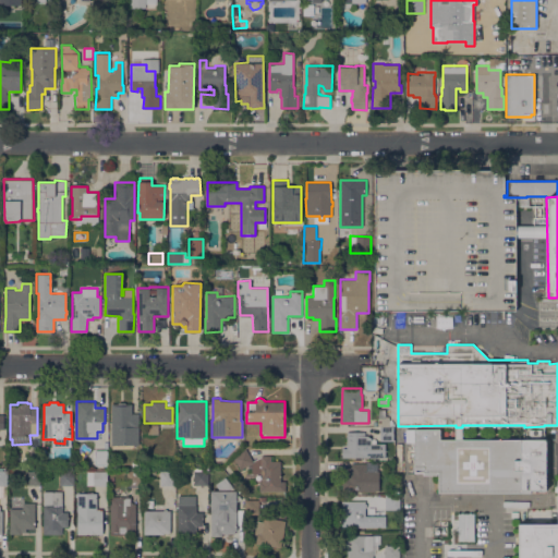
[(111,403),(118,403),(118,402),(125,402),(125,404),(132,404),(132,413),(138,413),(138,445),(111,445),(111,403)]
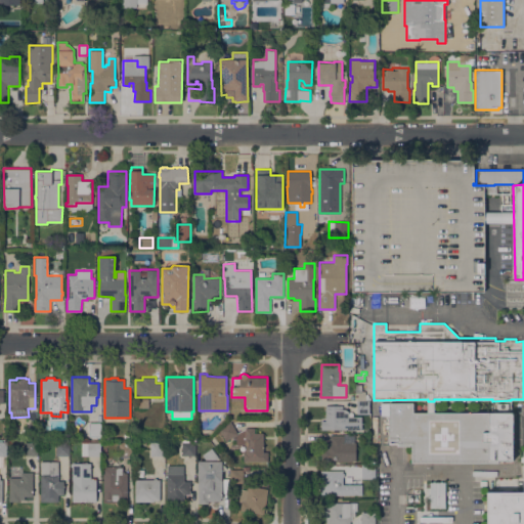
[(356,400),(355,400),(355,392),(361,392),(361,391),(365,391),(365,395),(367,393),(370,399),(365,399),(365,400),(369,400),(369,401),(356,401),(356,400)]
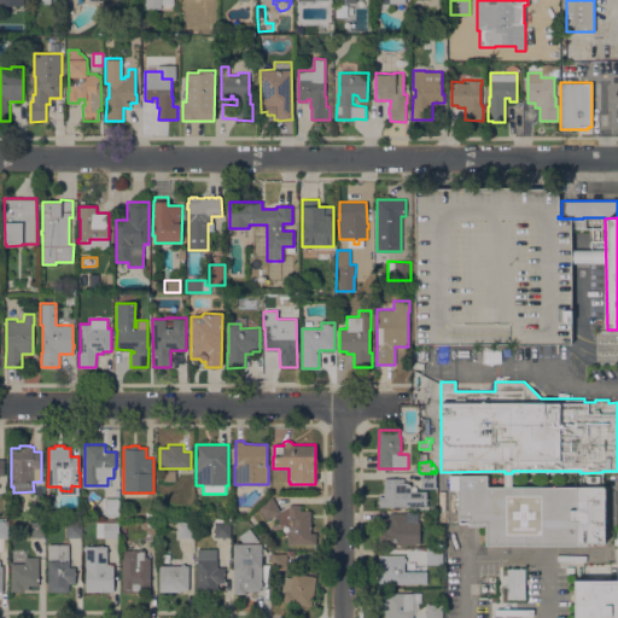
[(512,473),(512,487),(581,487),(581,473),(602,472),(602,487),(605,487),(605,543),(588,543),(588,546),(485,546),(485,526),(468,526),(468,524),(459,524),(459,474),(487,474),(487,487),(505,487),(505,473),(512,473)]
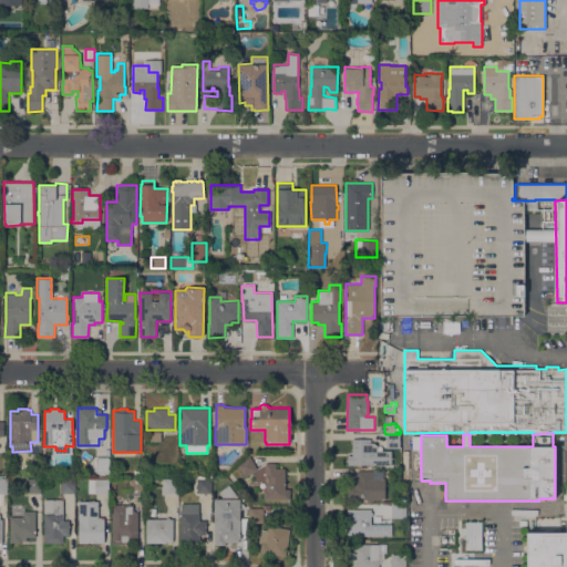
[(400,434),(400,447),(387,447),(385,434),(400,434)]
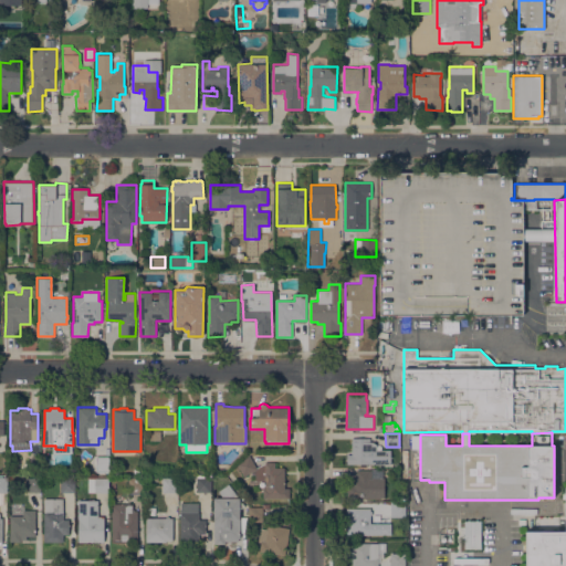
[(376,450),(390,450),(390,464),(375,464),(375,463),(347,463),(347,454),(352,454),(352,438),(370,438),(370,441),(373,441),(376,444),(376,450)]
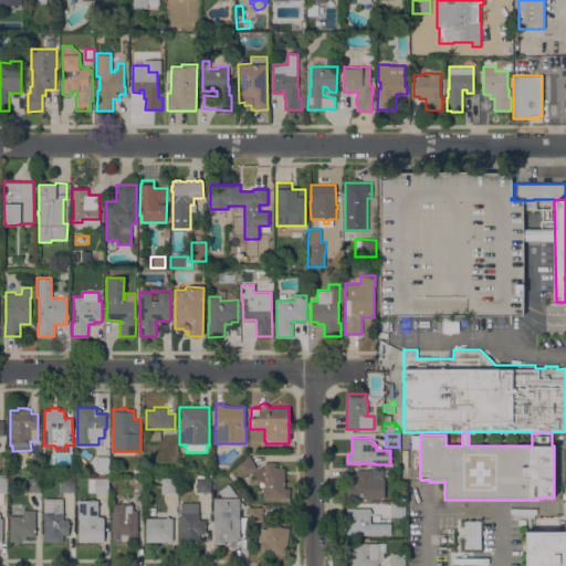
[(108,457),(108,471),(96,471),(96,458),(108,457)]
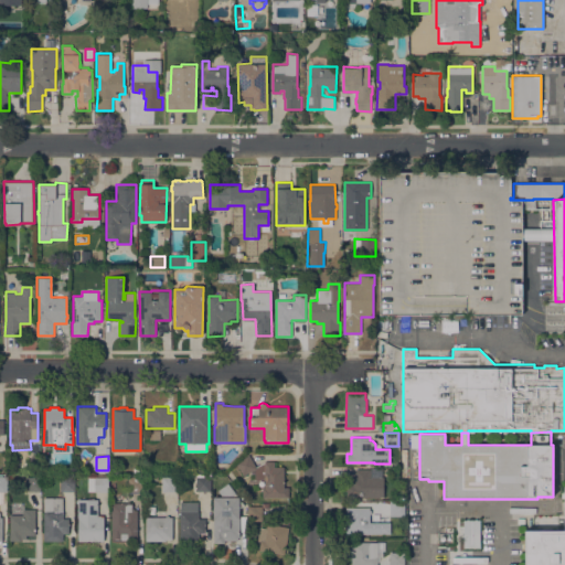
[(274,461),(274,467),(284,467),(284,488),(289,488),(288,497),(263,497),(263,488),(265,488),(265,479),(255,479),(255,472),(252,472),(251,472),(251,471),(244,476),(237,464),(249,456),(256,467),(265,461),(274,461)]
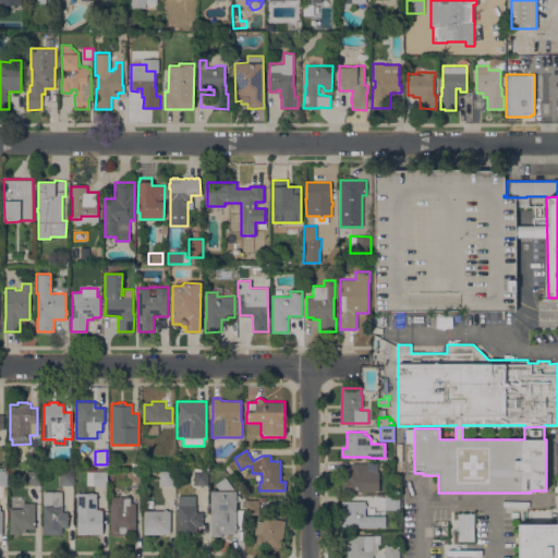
[(379,490),(342,492),(342,485),(341,485),(341,471),(351,471),(351,463),(378,462),(378,471),(379,471),(379,490)]
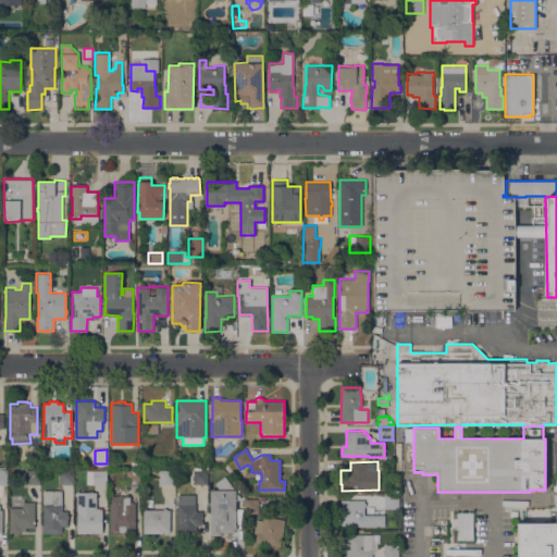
[(126,470),(126,468),(137,468),(137,470),(140,470),(140,484),(126,484),(126,470)]
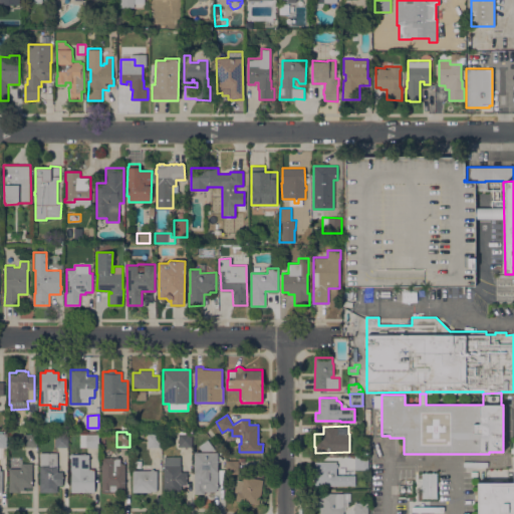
[(179,447),(179,434),(180,434),(180,432),(192,432),(192,447),(179,447)]
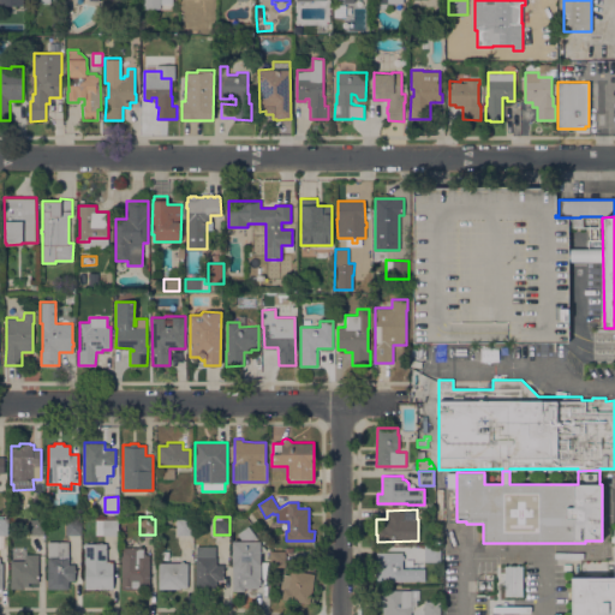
[(29,535),(29,519),(45,519),(45,535),(29,535)]
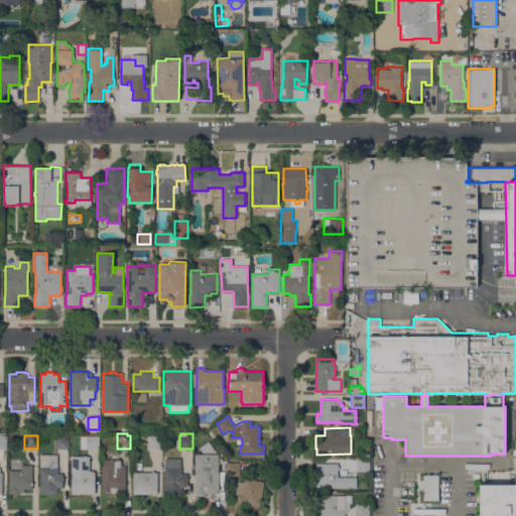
[(55,448),(54,435),(69,435),(69,448),(55,448)]
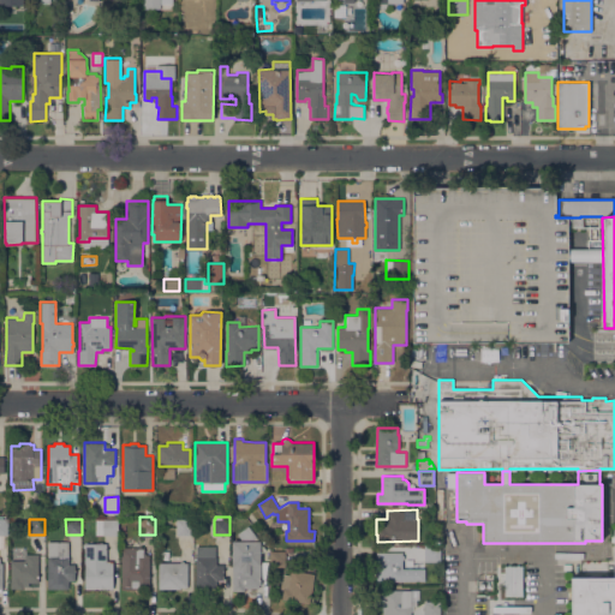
[(102,519),(118,519),(118,535),(102,535),(102,519)]
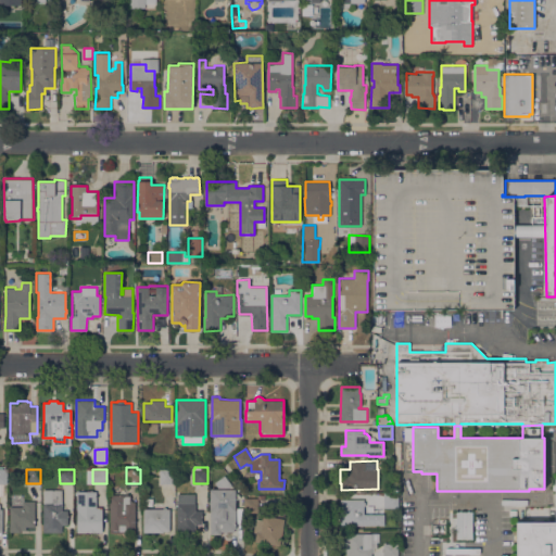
[(160,483),(160,469),(174,469),(174,483),(160,483)]
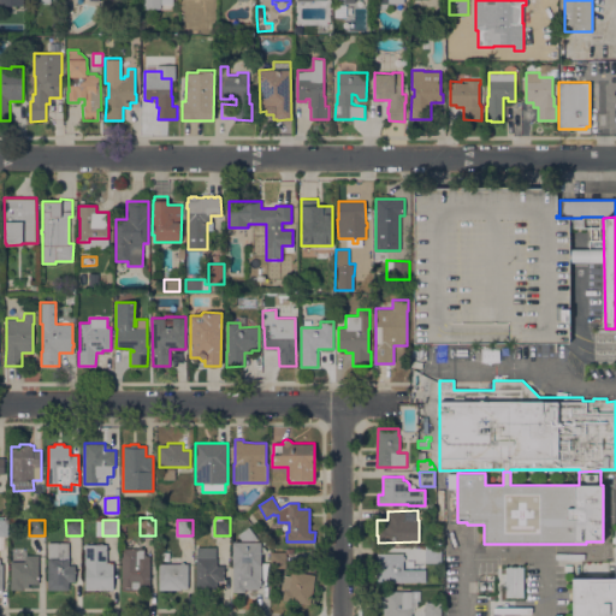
[(238,534),(248,527),(266,550),(261,555),(261,586),(259,586),(260,588),(246,588),(246,591),(234,591),(232,543),(243,542),(238,534)]
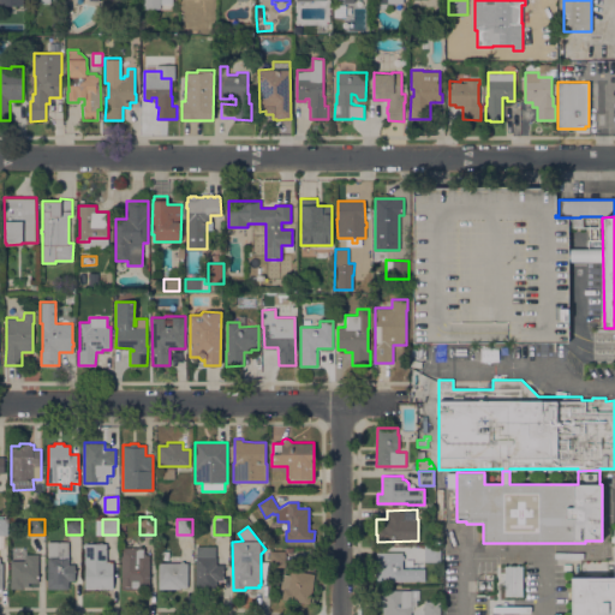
[(614,614),(572,614),(572,578),(614,577),(614,541),(611,541),(611,533),(614,533),(614,529),(614,614)]
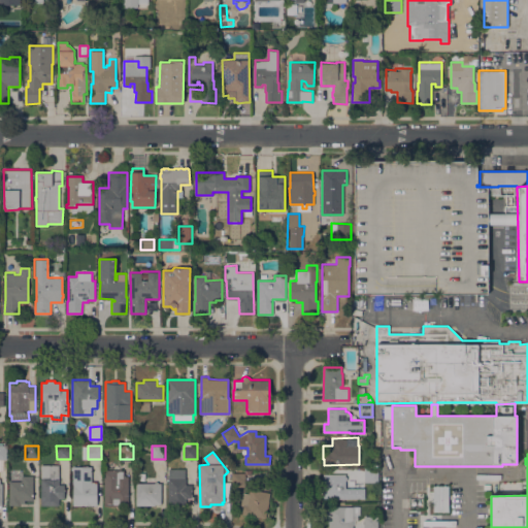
[(59,485),(64,485),(64,498),(59,498),(59,505),(41,505),(40,465),(59,465),(59,485)]
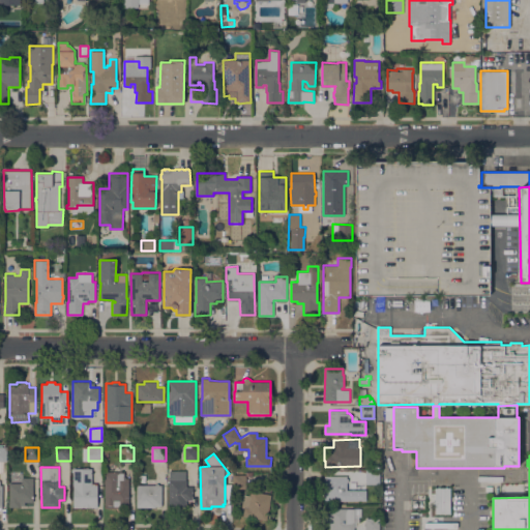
[(92,468),(92,483),(95,483),(95,484),(97,484),(97,507),(74,507),(74,487),(72,487),(72,468),(81,468),(83,467),(87,467),(90,468),(92,468)]
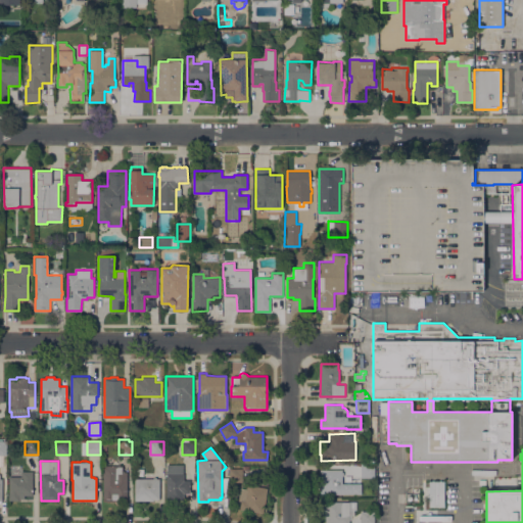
[(184,464),(184,480),(190,480),(190,493),(184,493),(184,501),(167,501),(167,473),(168,473),(168,464),(184,464)]
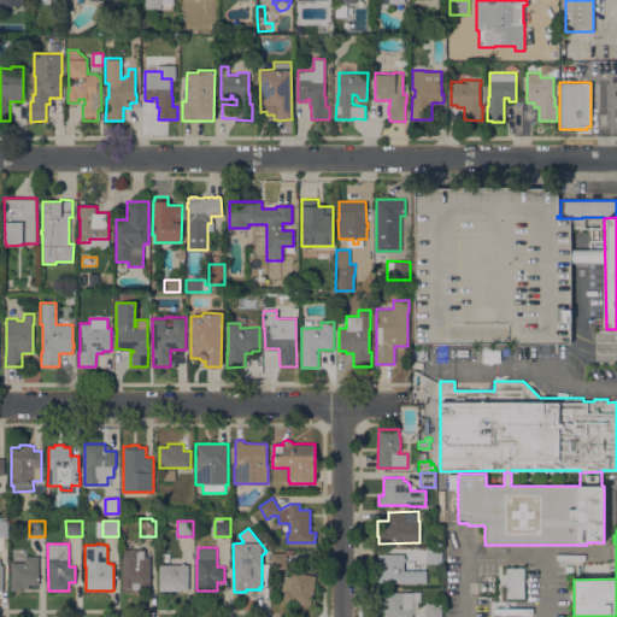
[(425,548),(442,548),(442,563),(425,563),(425,548)]
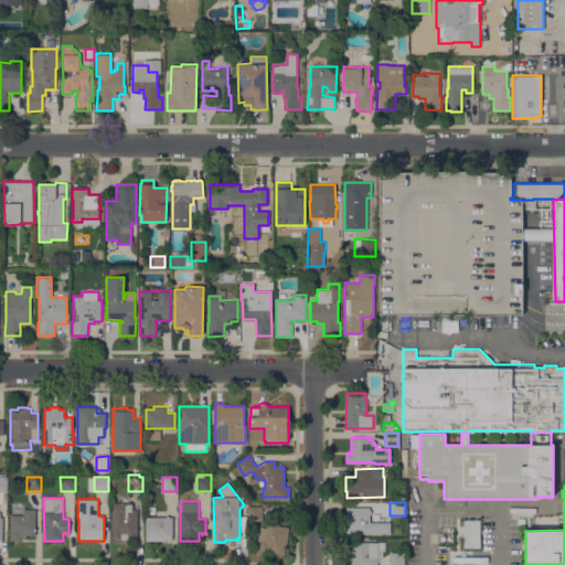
[(110,539),(135,539),(135,503),(109,504),(110,539)]
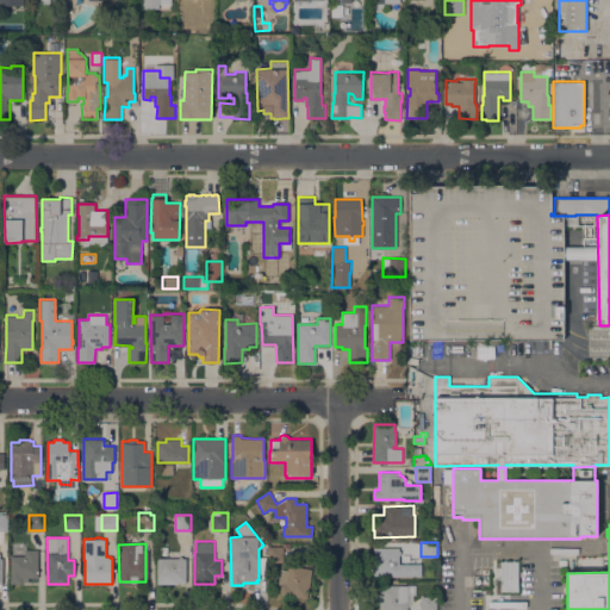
[(170,556),(157,556),(157,543),(170,543),(170,556)]
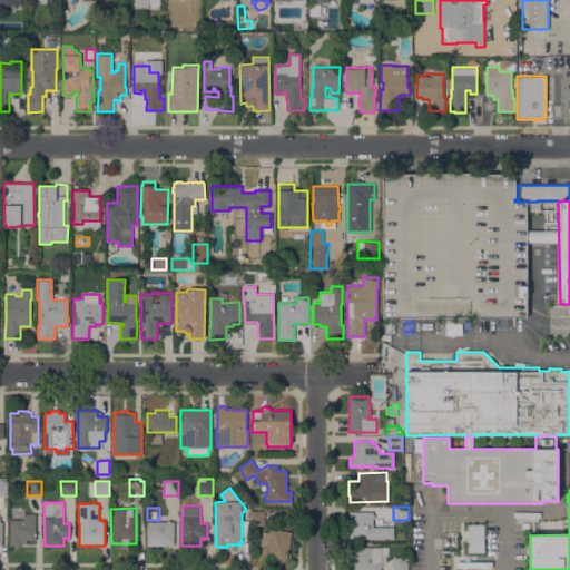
[(249,510),(264,510),(264,513),(265,513),(265,516),(264,516),(264,520),(266,520),(266,522),(264,522),(264,526),(249,526),(249,510)]
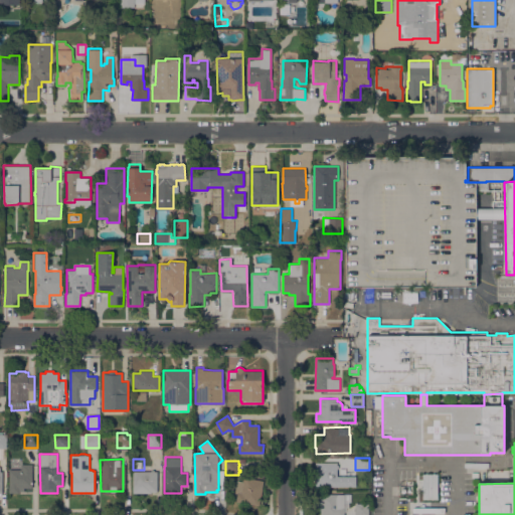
[(315,486),(315,462),(337,463),(337,465),(338,465),(338,468),(337,468),(337,476),(356,476),(356,486),(315,486)]
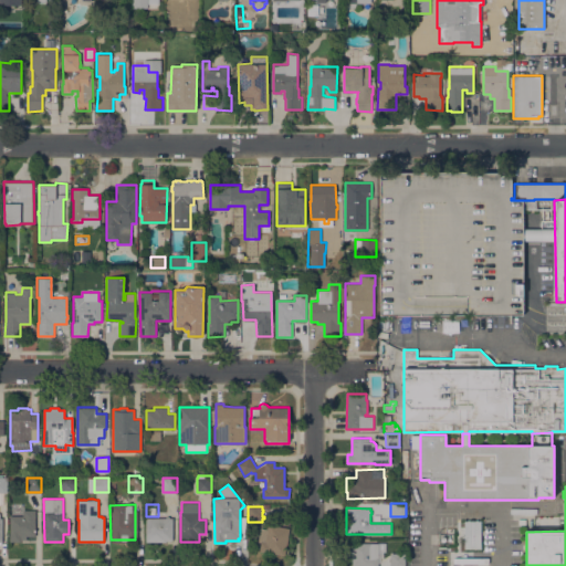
[(35,535),(23,535),(23,540),(21,540),(21,542),(10,542),(10,515),(23,515),(23,510),(35,510),(35,535)]
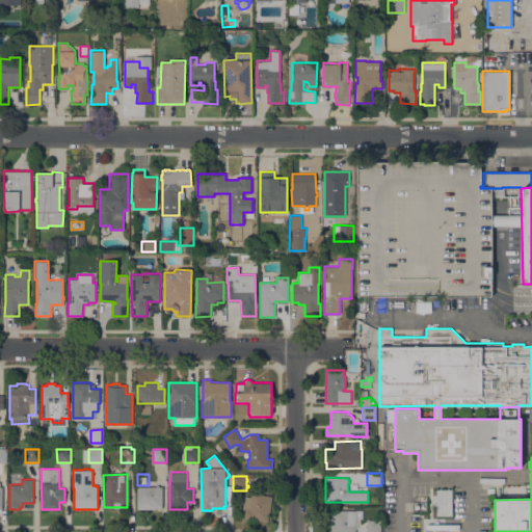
[(162,508),(156,508),(156,509),(137,509),(137,486),(156,486),(156,485),(159,485),(159,486),(162,486),(162,508)]
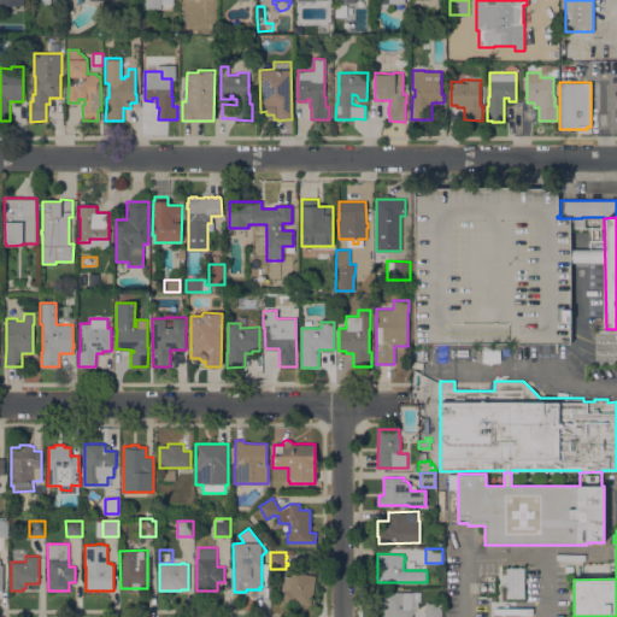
[(523,597),(522,566),(505,566),(505,597),(523,597)]
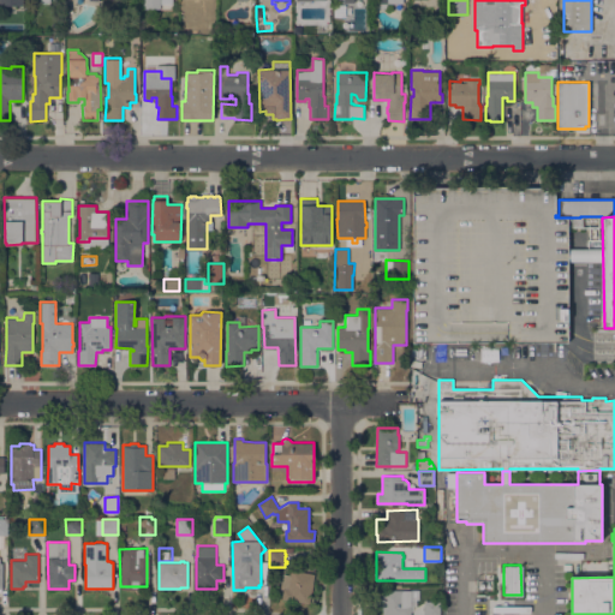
[(315,574),(309,604),(281,598),(284,589),(280,589),(284,574),(290,575),(290,572),(291,572),(292,569),(315,574)]
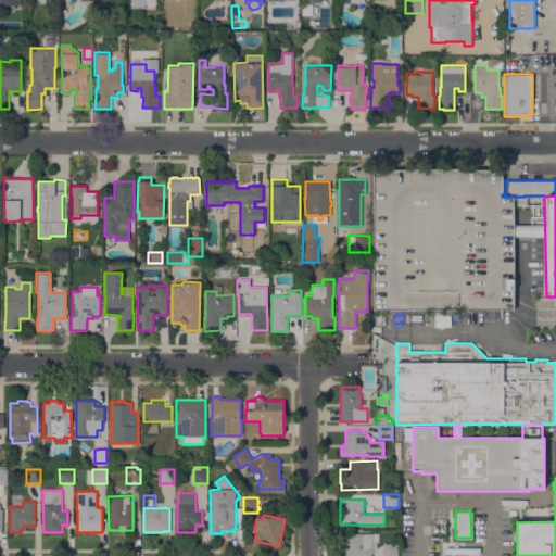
[(363,533),(363,530),(371,530),(371,555),(346,555),(346,550),(343,550),(343,544),(341,544),(341,533),(363,533)]
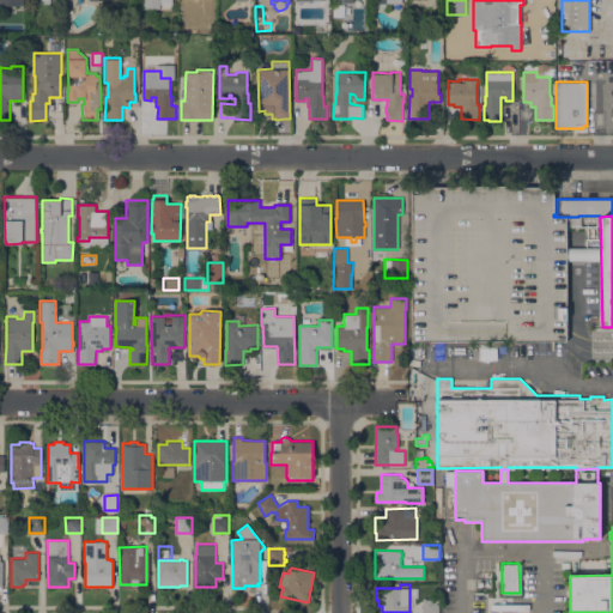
[(441,599),(441,612),(423,612),(423,599),(441,599)]
